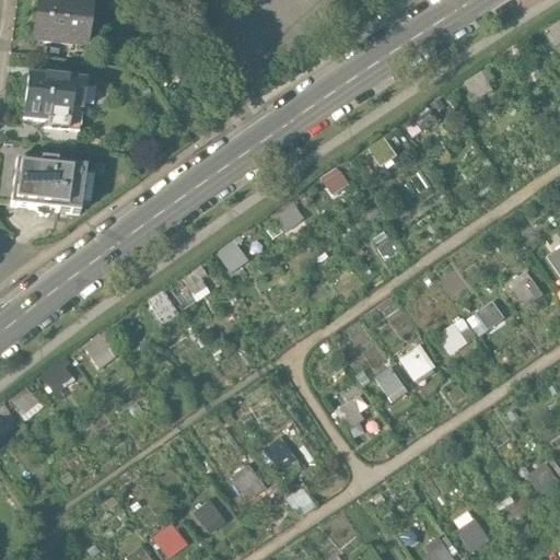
[(102,0),(48,0),(44,37),(81,43),(96,45),(102,0)]
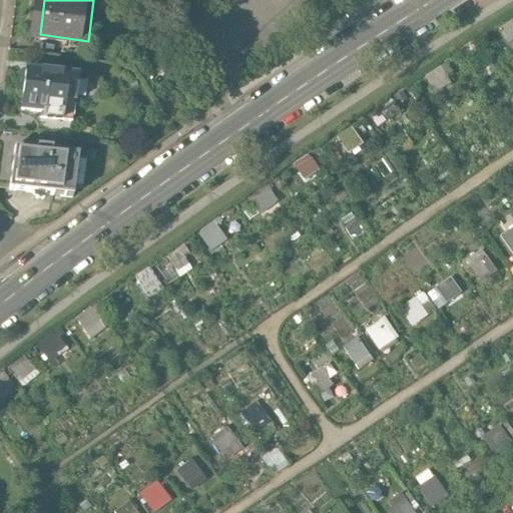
[(74,39),(72,48),(95,51),(96,42),(88,41),(74,39)]
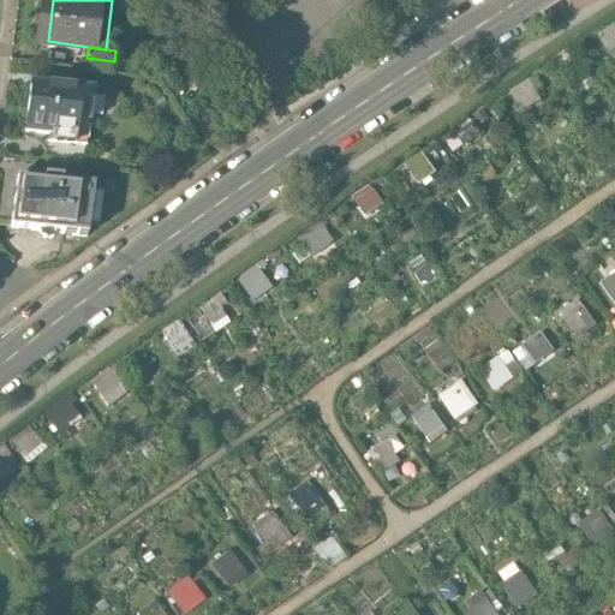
[(42,81),(36,127),(64,131),(64,138),(97,142),(103,89),(42,81)]
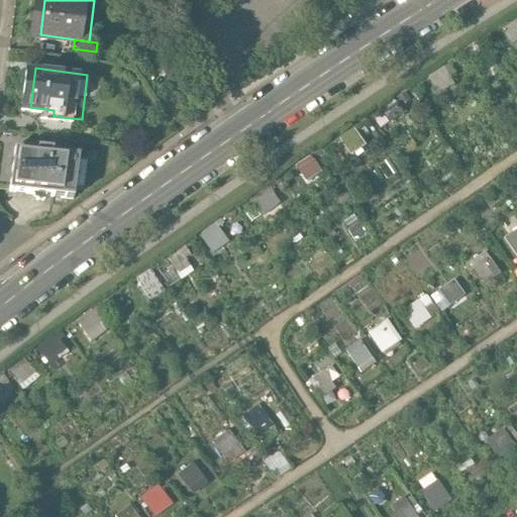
[(12,142),(24,144),(49,147),(50,134),(14,129),(12,142)]
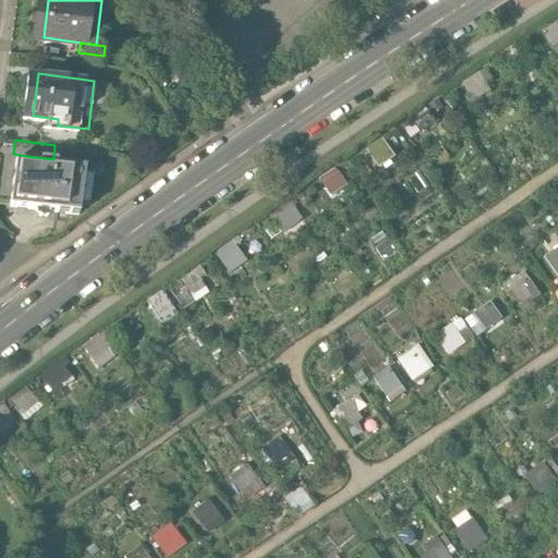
[(366,149),(374,168),(390,160),(383,143),(366,149)]
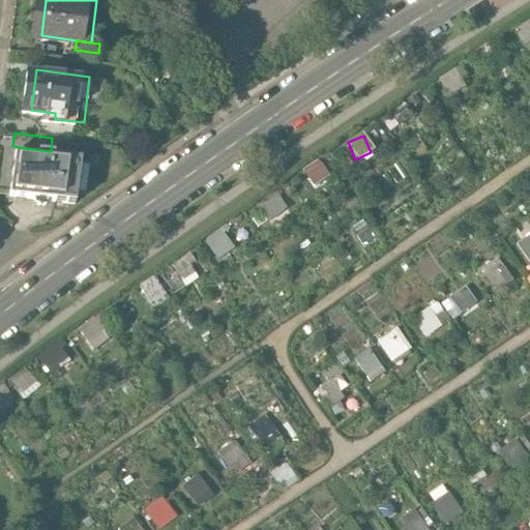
[(51,151),(25,148),(19,193),(62,199),(65,180),(70,181),(75,155),(51,151)]
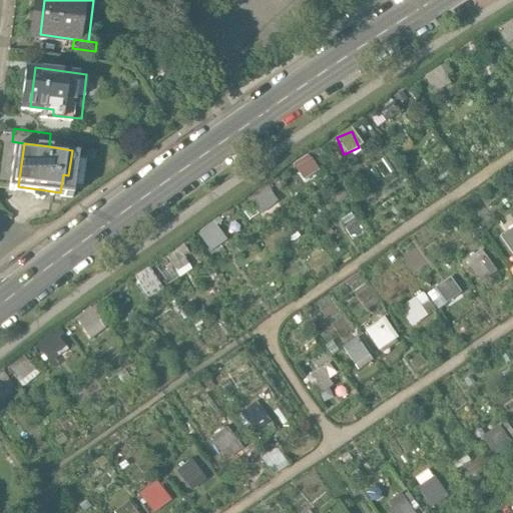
[(512,225),(497,236),(512,261),(512,225)]
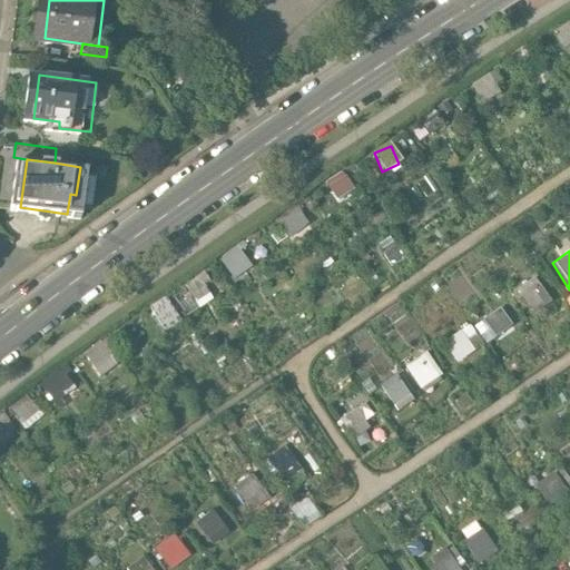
[(534,275),(514,290),(530,314),(551,301),(534,275)]
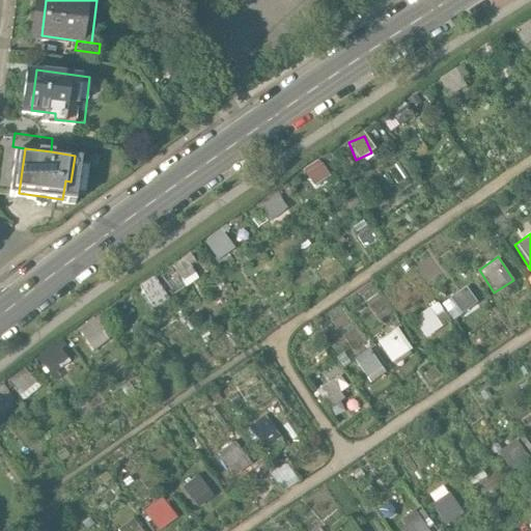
[(452,319),(476,301),(464,285),(440,304),(452,319)]
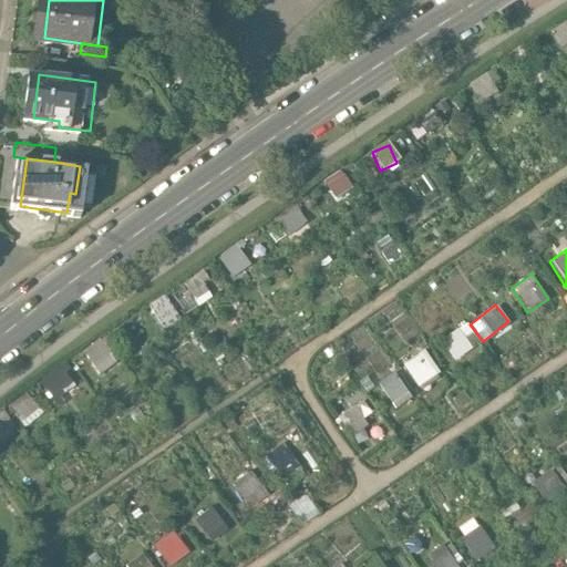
[(467,322),(437,340),(452,362),(481,344),(467,322)]
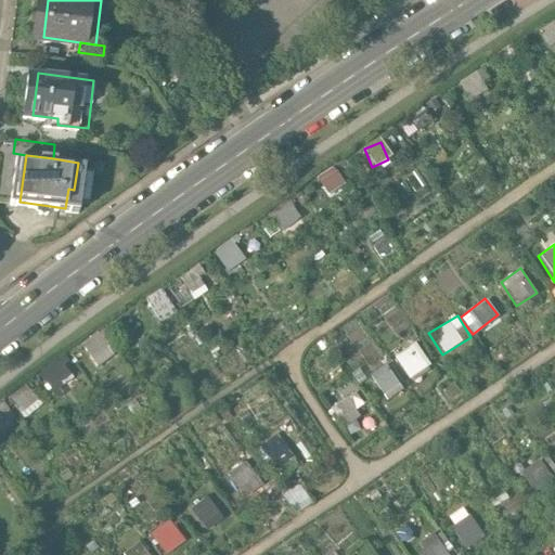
[(391,357),(408,381),(430,365),(413,341),(391,357)]
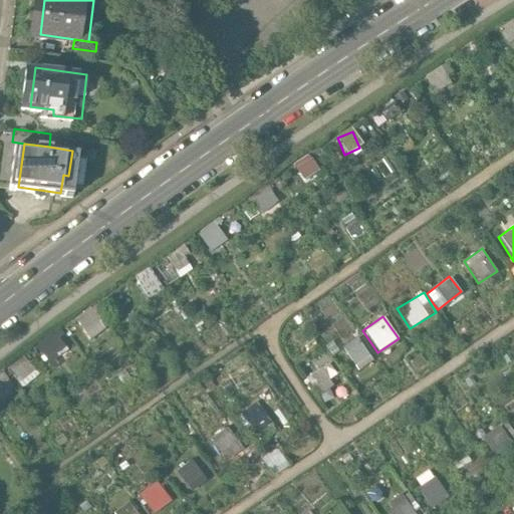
[(340,347),(351,364),(365,355),(354,338),(340,347)]
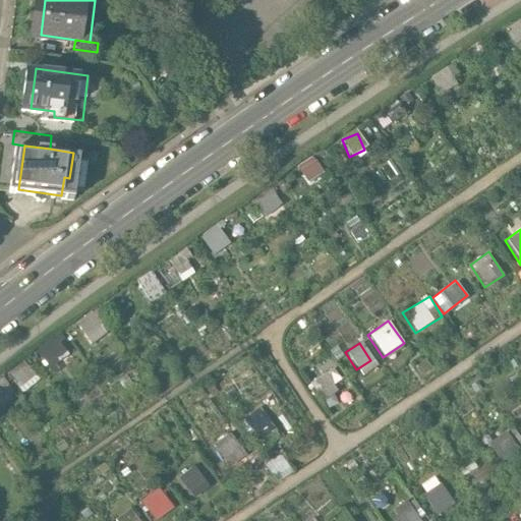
[(334,366),(311,381),(324,399),(345,385),(334,366)]
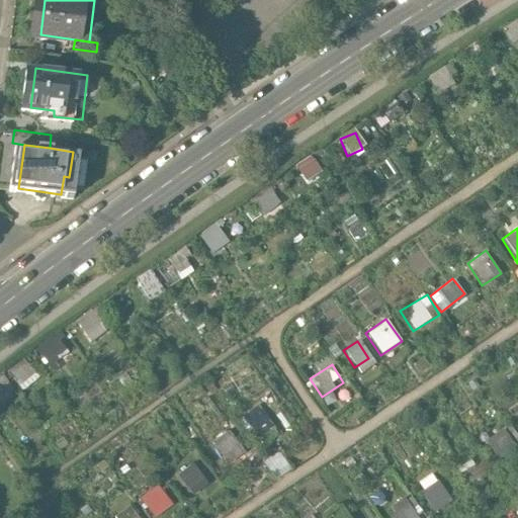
[(255,407),(237,420),(252,442),(270,429),(255,407)]
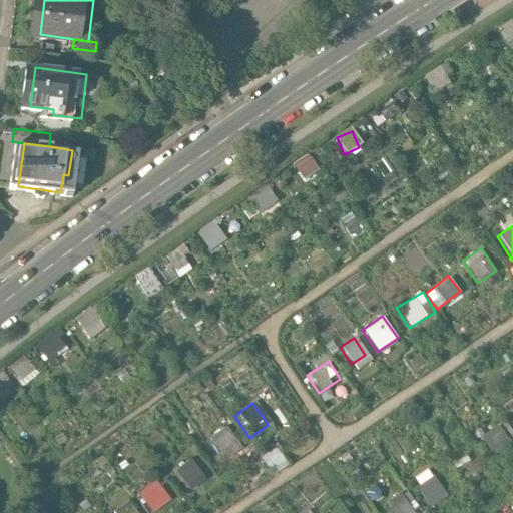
[(223,461),(238,449),(221,427),(206,440),(223,461)]
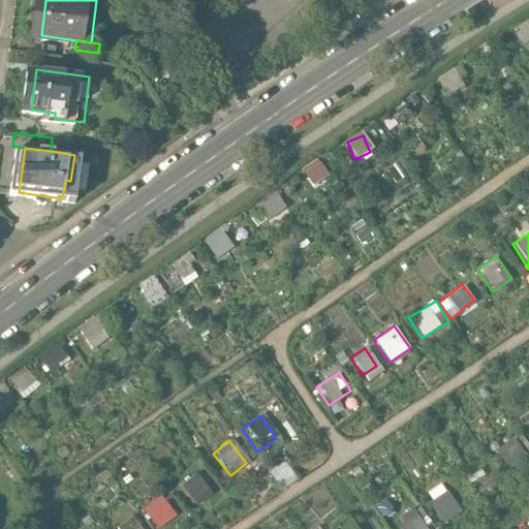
[(195,506),(211,493),(195,473),(180,486),(195,506)]
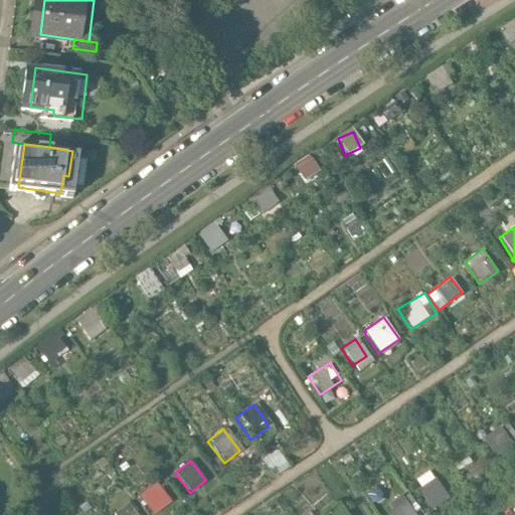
[(435,509),(450,494),(432,475),(416,490),(435,509)]
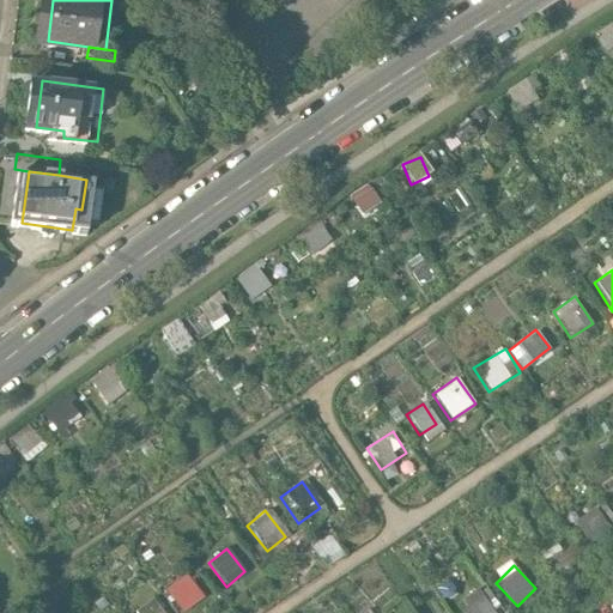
[(184,574),(162,592),(178,612),(182,612),(202,598),(184,574)]
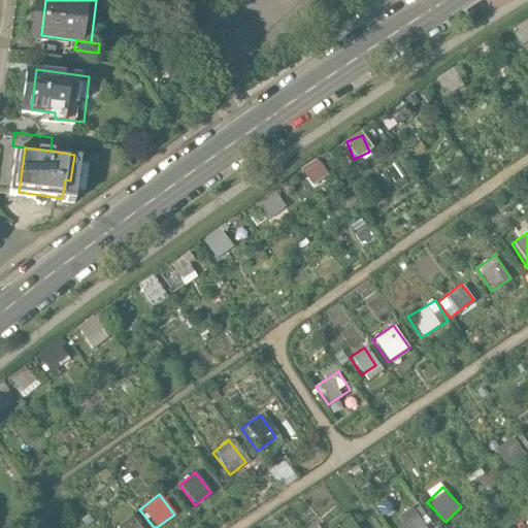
[(395,516),(403,527),(425,527),(409,505),(395,516)]
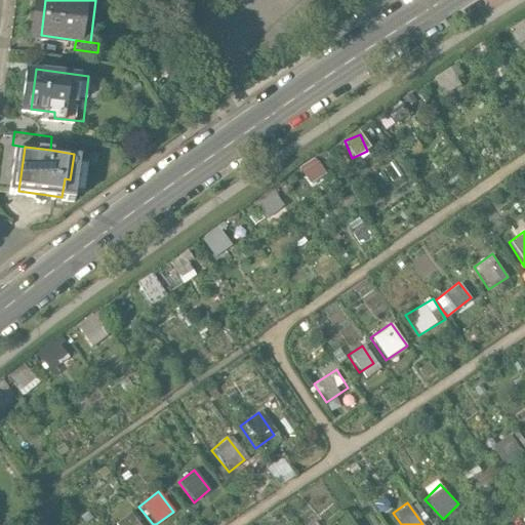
[(113,524),(136,524),(127,513),(113,524)]
